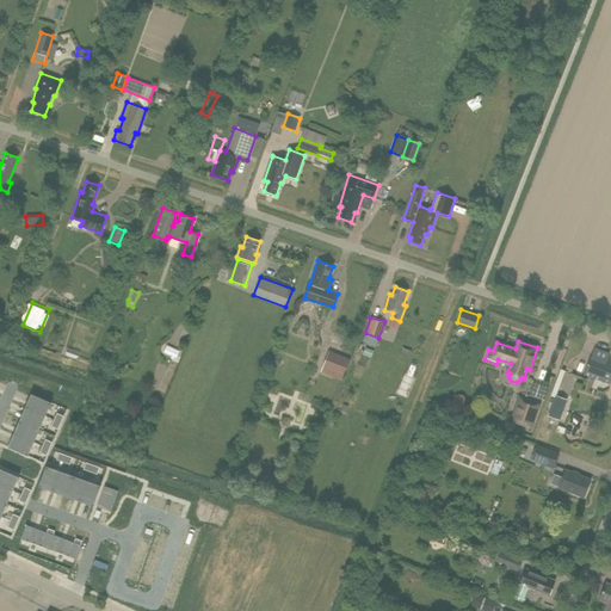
[(371,357),(374,351),(365,347),(363,355),(371,357)]
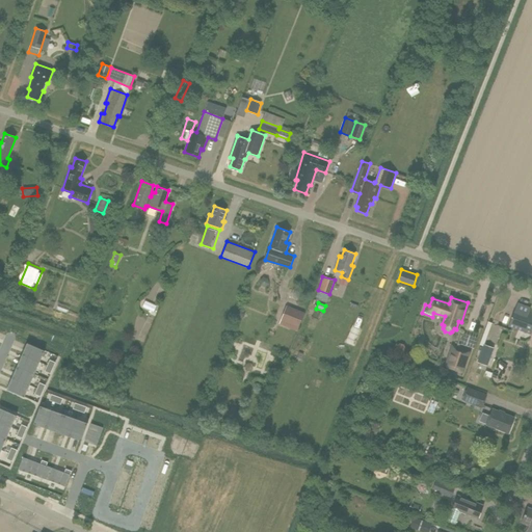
[(531,314),(528,313),(529,308),(517,303),(509,325),(531,334),(531,331),(531,314)]
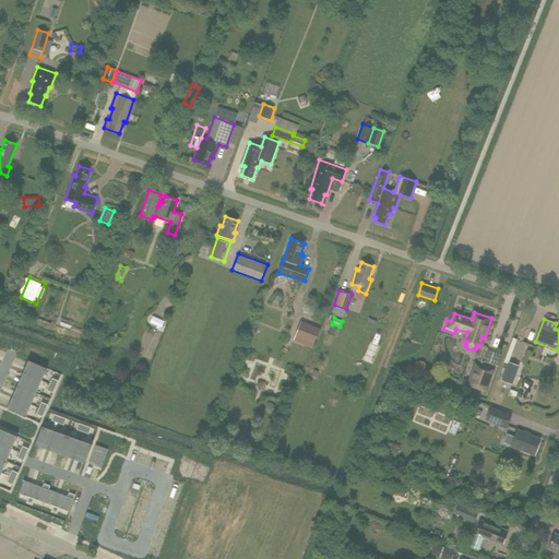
[(295,335),(313,343),(320,329),(300,321),(295,335)]
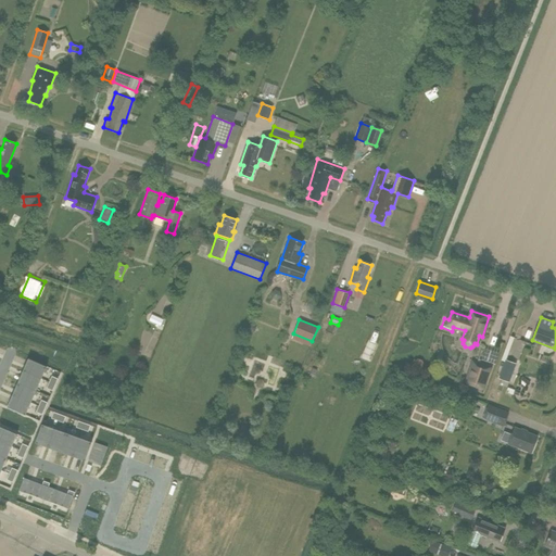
[(248,326),(249,329),(253,331),(255,329),(256,326),(255,323),(253,321),(249,323),(248,326)]
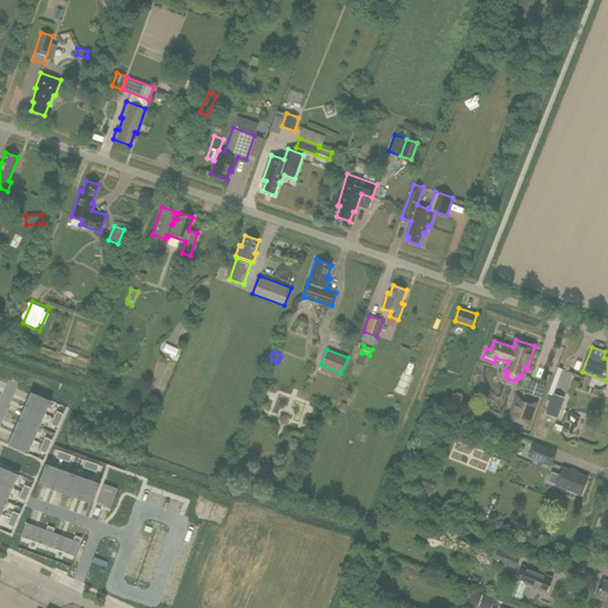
[(31,391),(25,404),(45,413),(51,400),(31,391)]
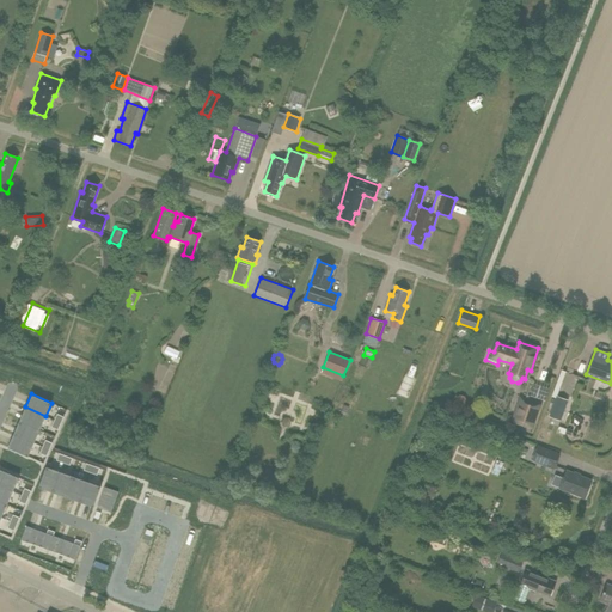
[(542,404),(519,396),(510,422),(533,429),(542,404)]
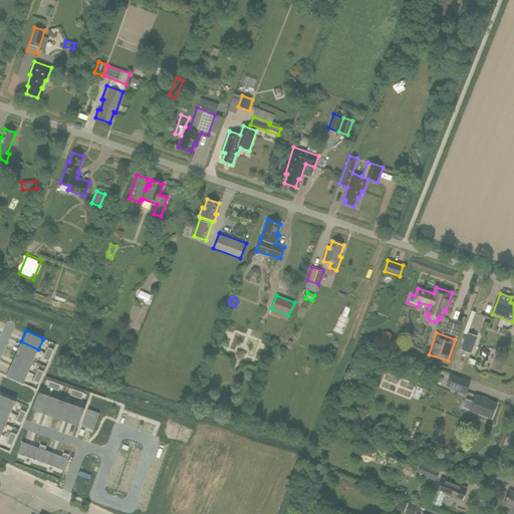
[(471,353),(477,336),(467,332),(461,349),(471,353)]
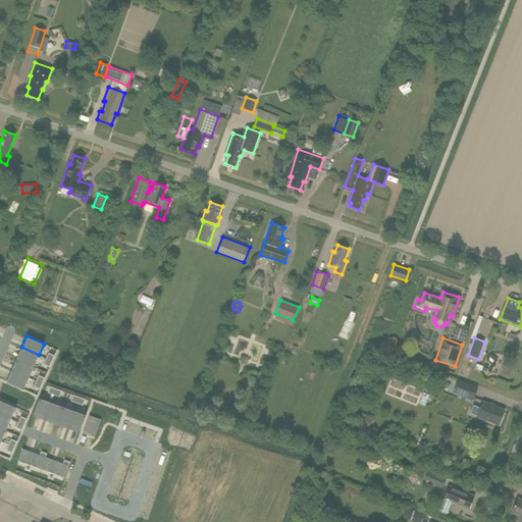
[(21,347),(16,359),(34,366),(39,355),(21,347)]
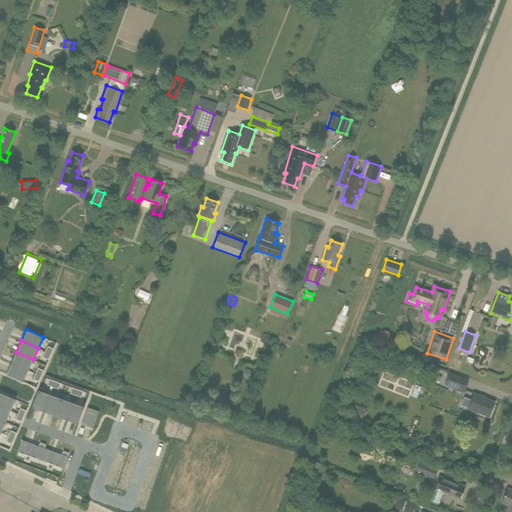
[(484,357),(488,353),(481,347),(477,351),(484,357)]
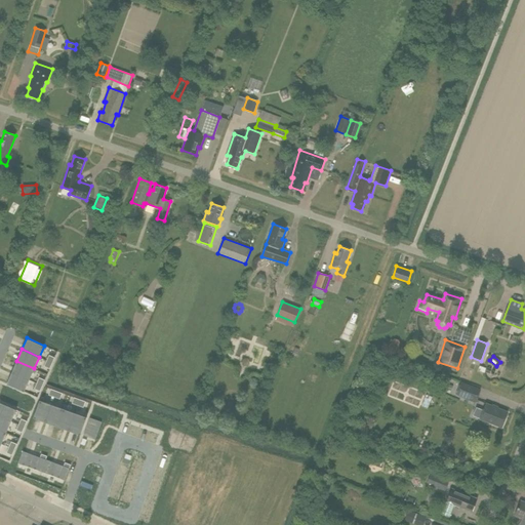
[(16,361),(11,372),(29,379),(34,368),(16,361)]
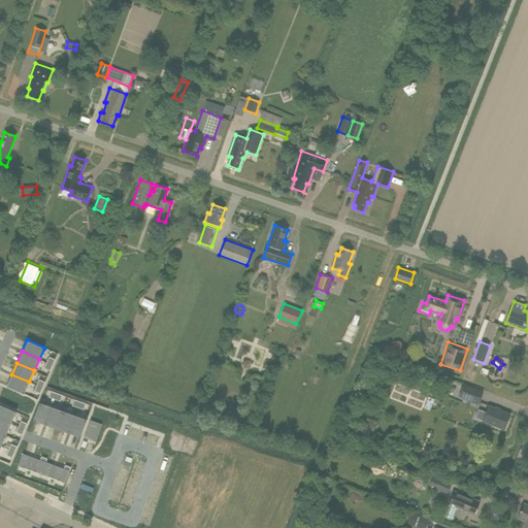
[(11,374),(6,386),(24,394),(29,382),(11,374)]
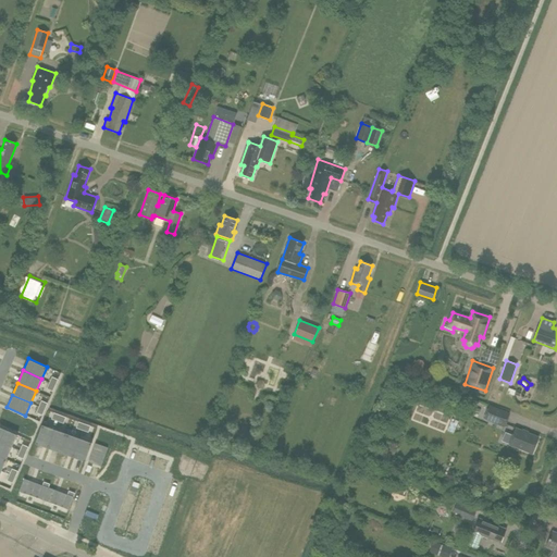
[(484,419),(505,426),(510,413),(489,406),(484,419)]
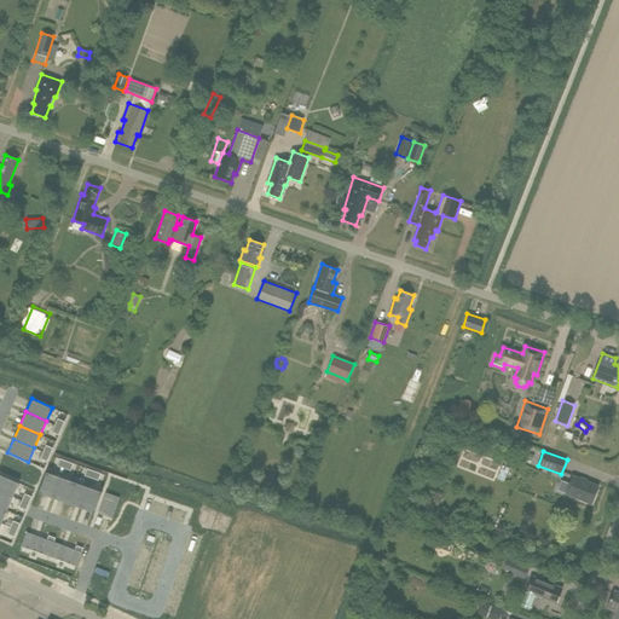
[(47,472),(39,492),(53,497),(61,476),(47,472)]
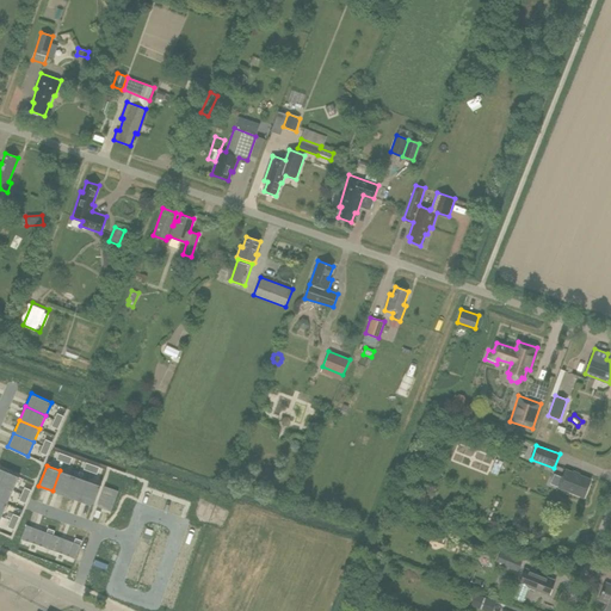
[(0,468),(0,483),(13,489),(19,476),(0,468)]
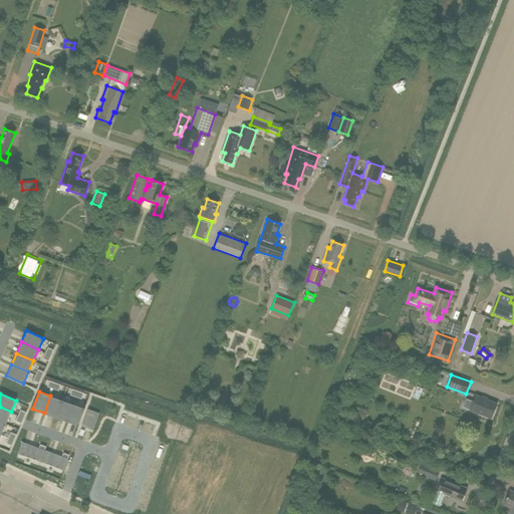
[(497,404),(476,395),(473,402),(467,399),(463,407),(470,410),(491,419),(497,404)]
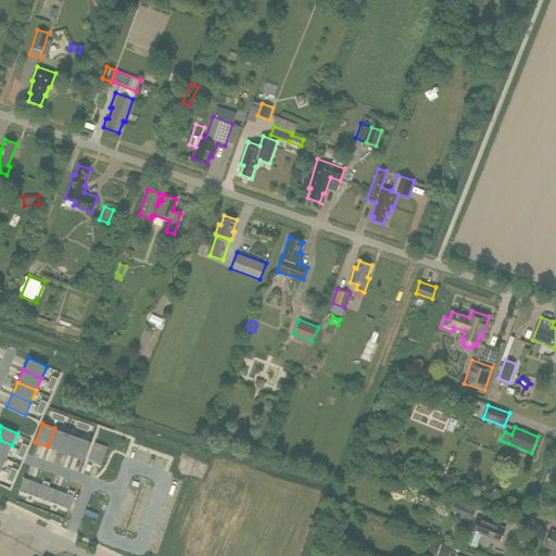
[(54,428),(48,446),(60,451),(67,432),(54,428)]
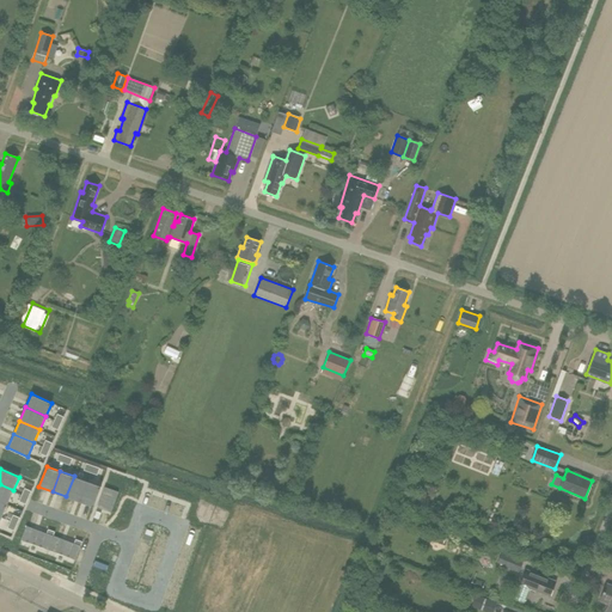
[(74,476),(66,496),(80,502),(87,481),(74,476)]
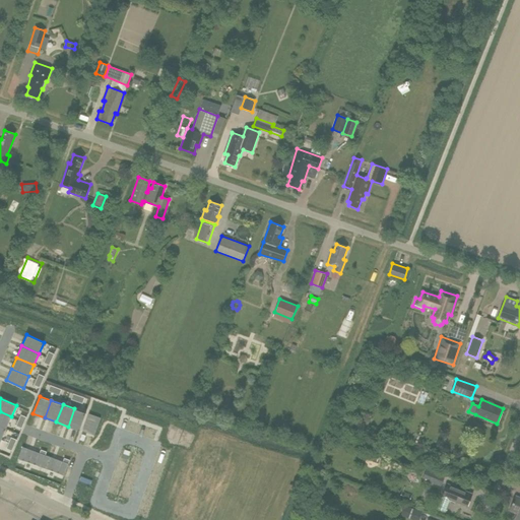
[(74,408),(68,427),(79,431),(85,412),(74,408)]
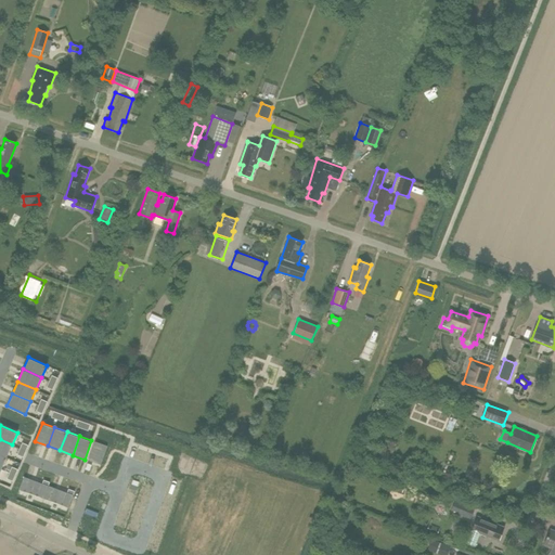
[(0,439),(0,453),(7,457),(12,444),(0,439)]
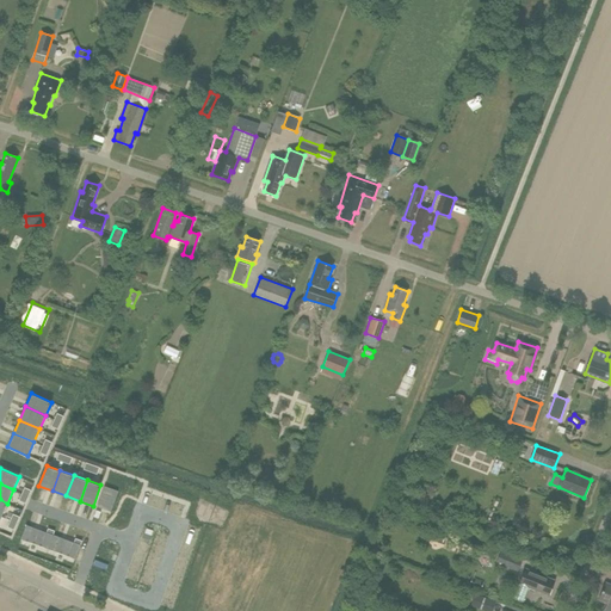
[(97,506),(111,511),(118,491),(104,486),(97,506)]
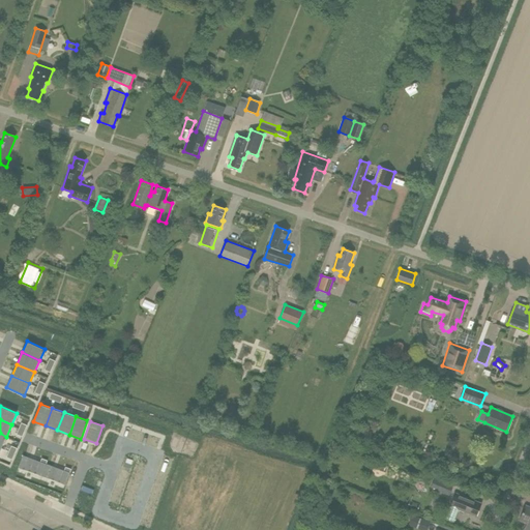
[(192,433),(178,468),(202,478),(215,442),(192,433)]
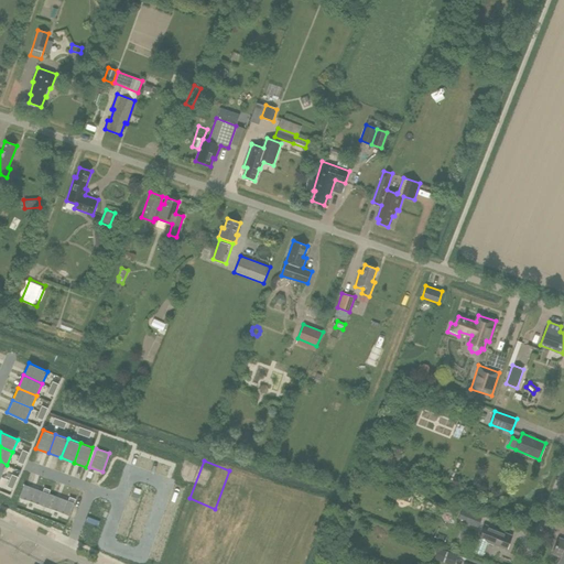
[(12,474),(10,480),(15,483),(19,477),(12,474)]
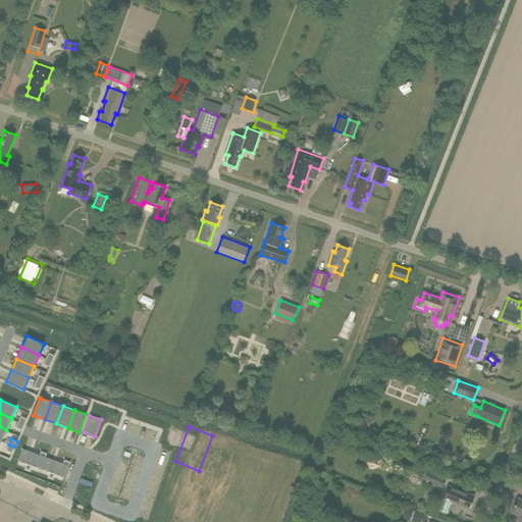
[(9,445),(6,450),(12,453),(14,447),(9,445)]
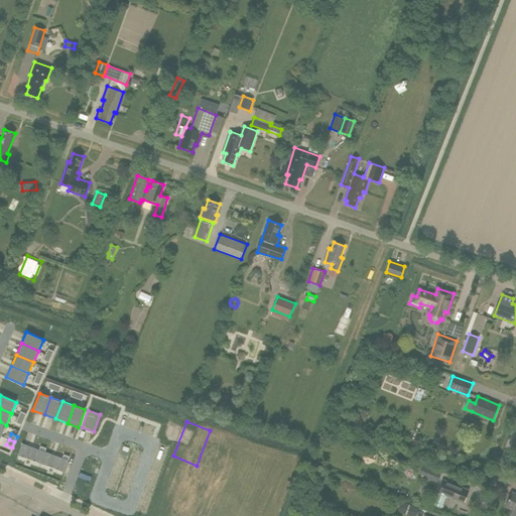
[(22,442),(18,455),(40,463),(45,452),(39,449),(22,442)]
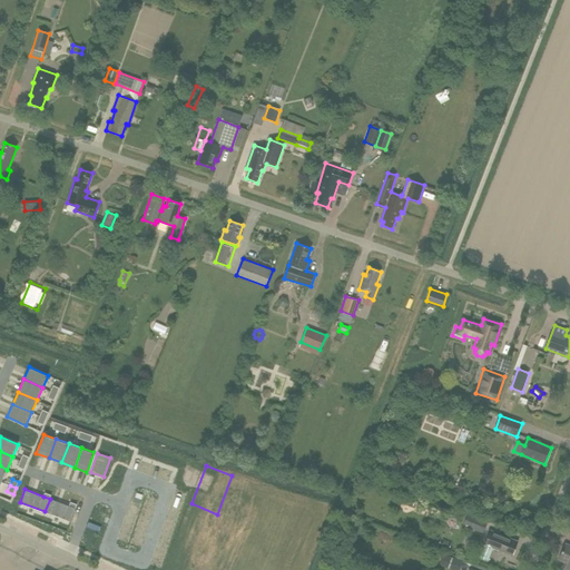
[(413,507),(415,500),(405,495),(402,502),(413,507)]
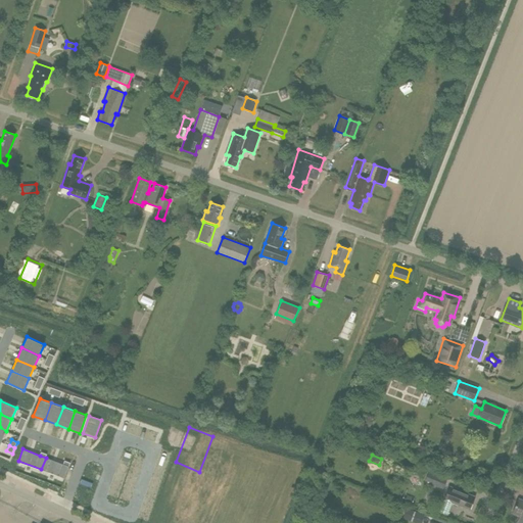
[(46,458),(41,469),(64,478),(69,466),(63,464),(46,458)]
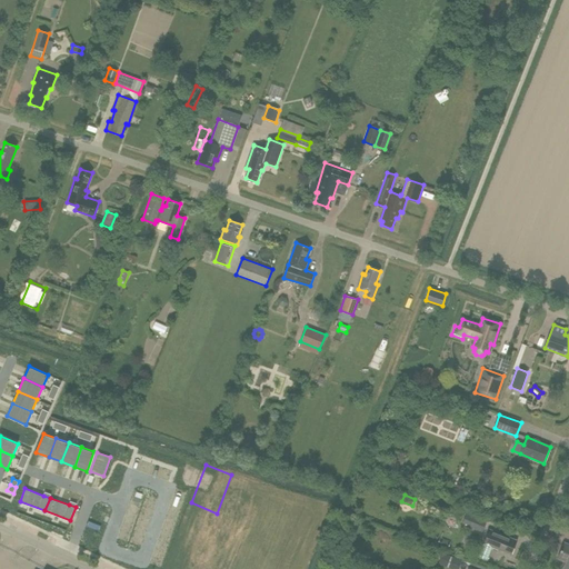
[(468,526),(482,531),(487,521),(466,512),(462,522),(468,526)]
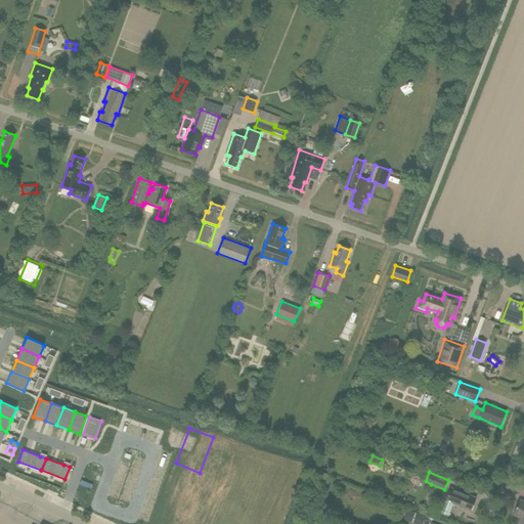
[(448,516),(452,505),(459,507),(459,506),(471,511),(476,497),(450,487),(440,513),(448,516)]
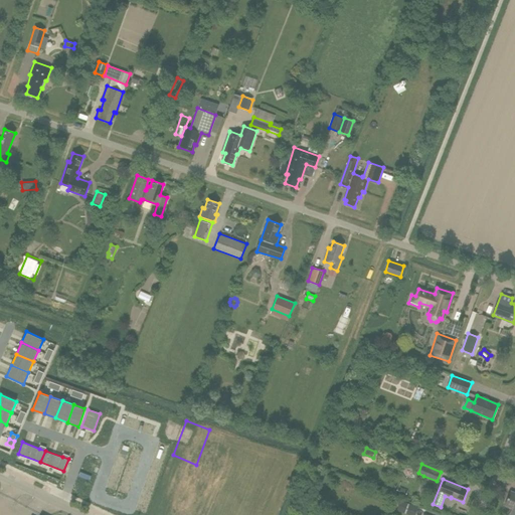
[(396,493),(405,496),(407,490),(398,486),(396,493)]
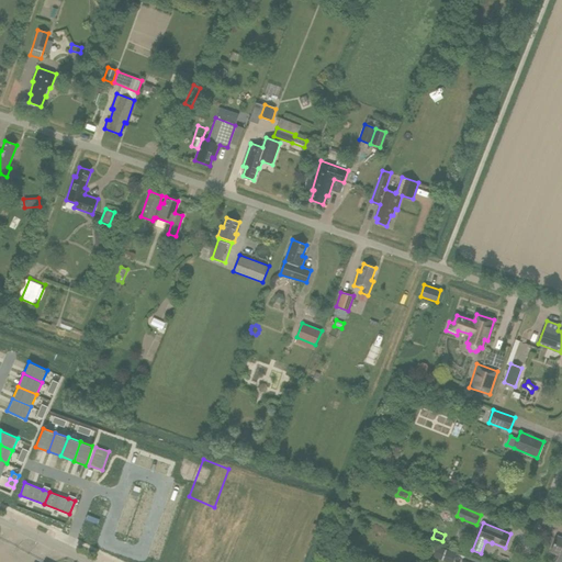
[(561,561),(561,539),(557,537),(551,551),(559,554),(555,561),(557,561),(561,561)]
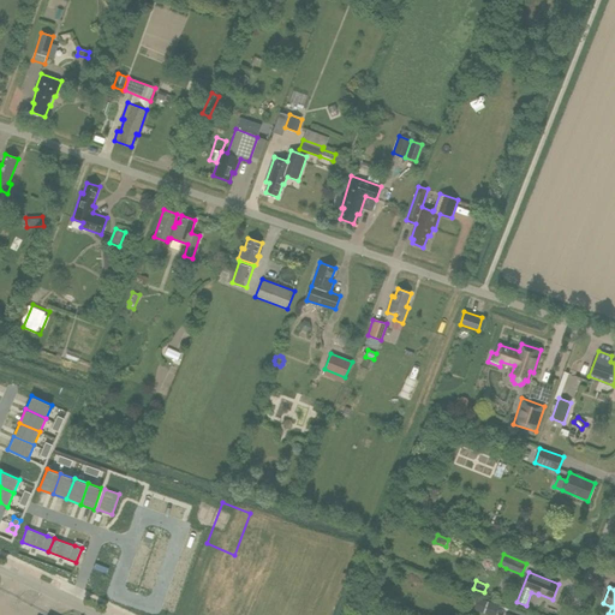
[(495,614),(500,605),(478,597),(473,609),(490,614),(495,614)]
